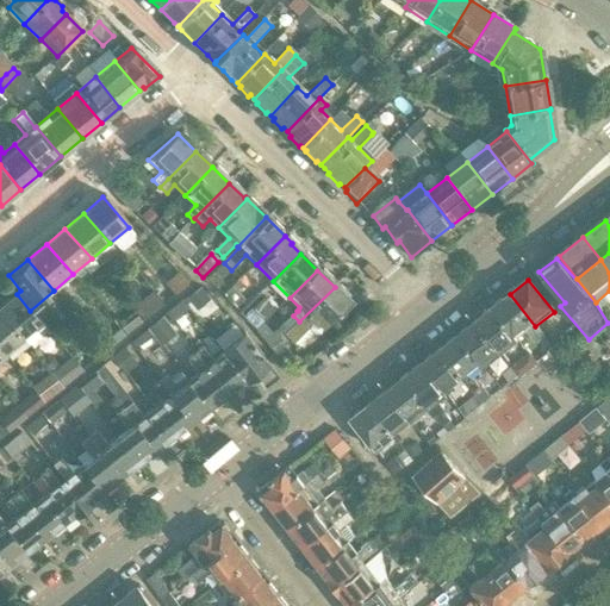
[(352,304),(335,287),(299,322),(285,336),(294,345),(310,331),(306,328),(313,320),(321,329),(352,304)]
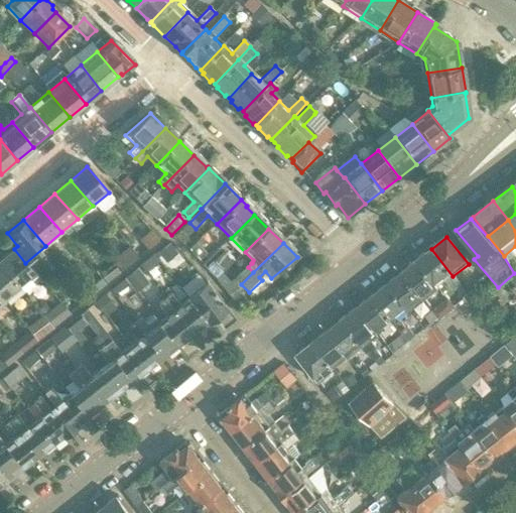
[(14,249),(0,260),(0,265),(19,288),(35,275),(25,263),(14,249)]
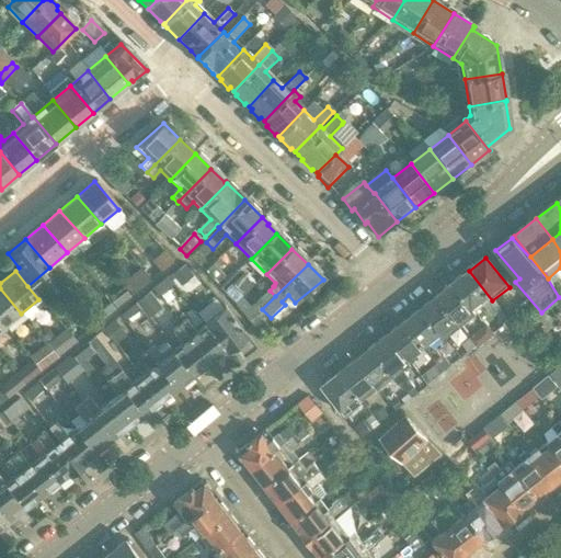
[(476,314),(484,307),(492,317),(501,311),(492,300),(469,271),(453,284),(454,285),(476,314)]
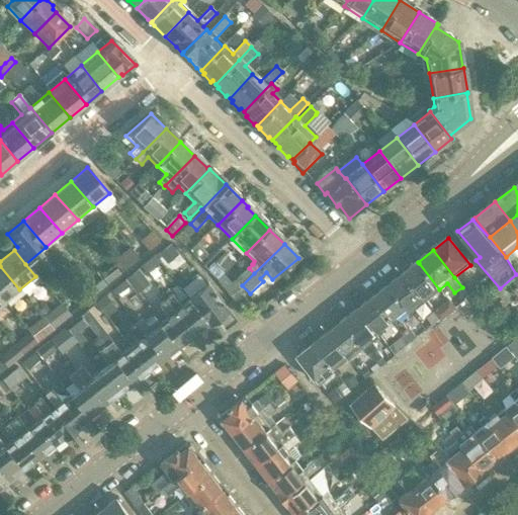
[(419,263),(404,274),(425,302),(439,289),(419,263)]
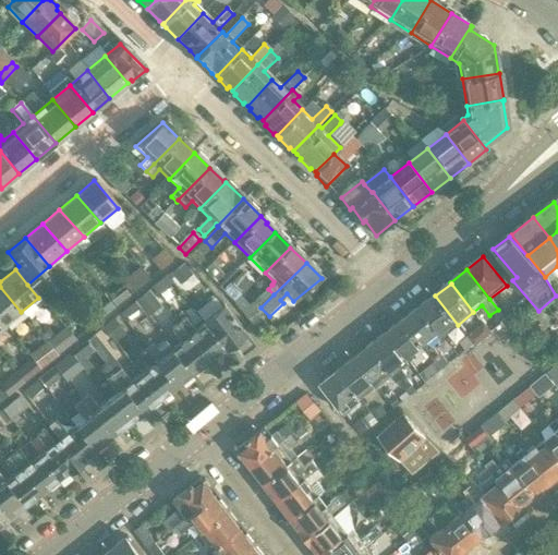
[(0,287),(0,322),(3,326),(4,327),(21,312),(0,287)]
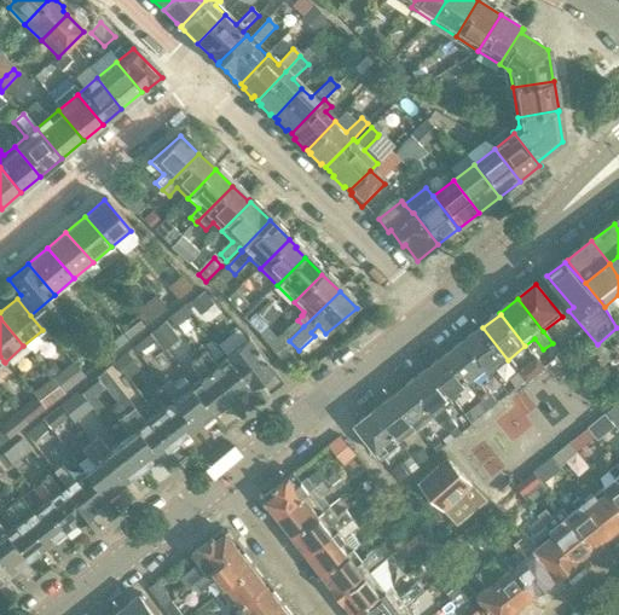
[(298,320),(283,335),(289,341),(304,326),(298,320)]
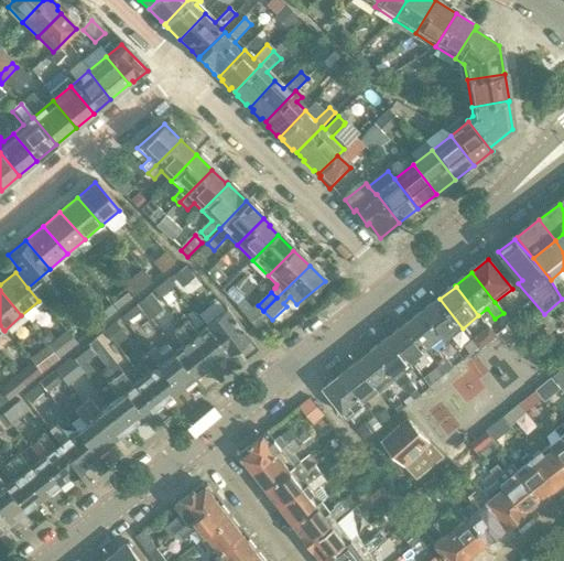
[(440,299),(423,312),(429,319),(445,342),(463,328),(440,299)]
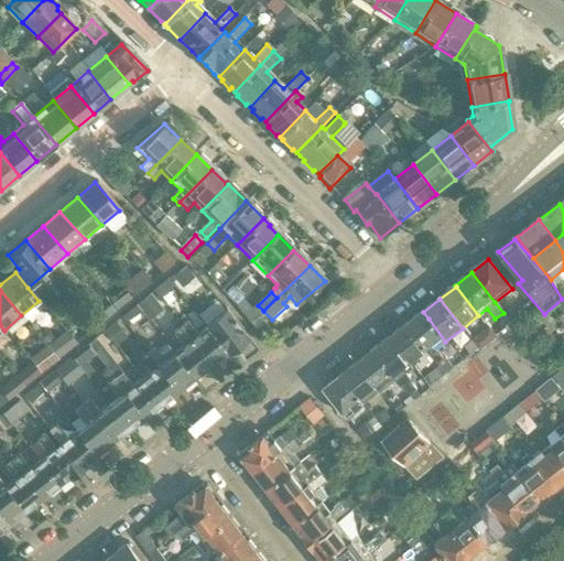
[(204,327),(206,331),(227,357),(226,357),(227,358),(249,342),(226,311),(204,327)]
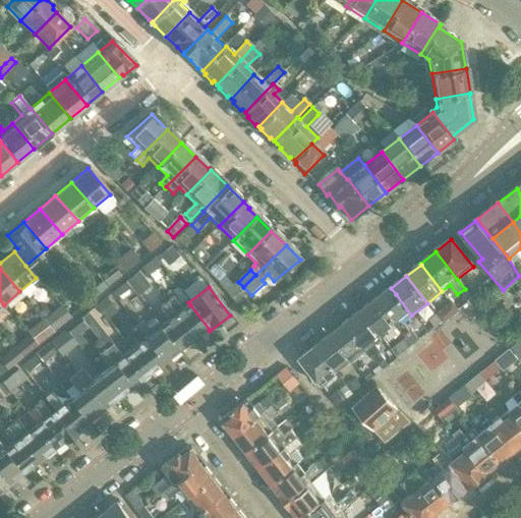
[(375,300),(396,328),(397,327),(405,338),(412,347),(419,342),(412,332),(411,333),(402,323),(411,315),(396,294),(391,288),(375,300)]
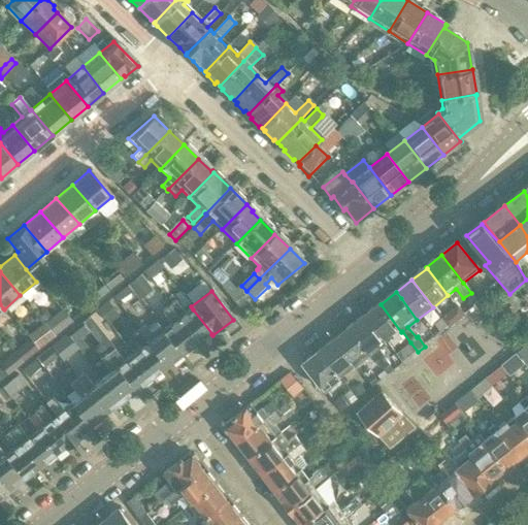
[(174,303),(168,308),(197,346),(211,334),(212,334),(193,309),(185,316),(174,303)]
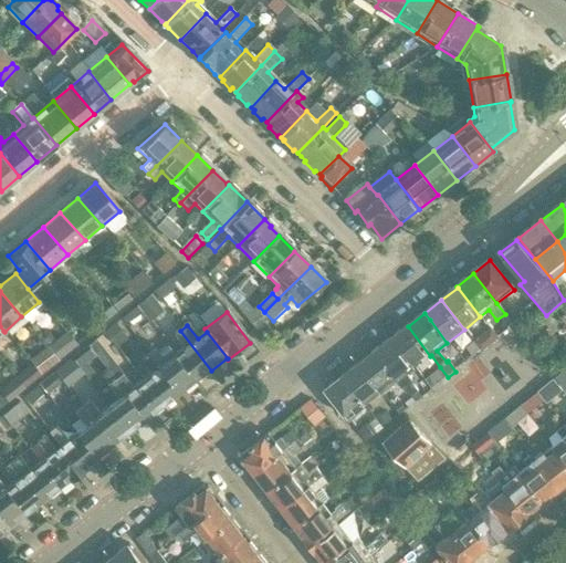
[(408,326),(391,339),(413,368),(430,356),(408,326)]
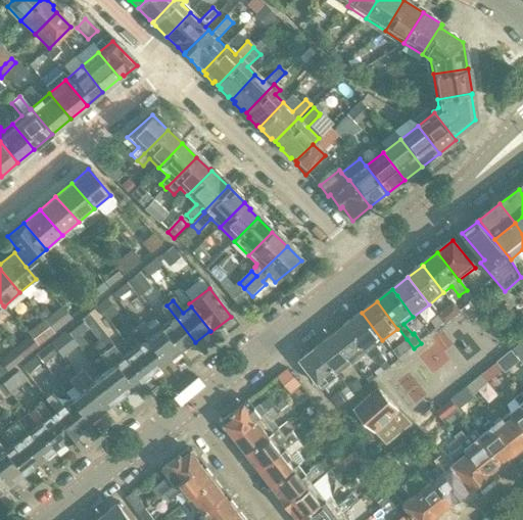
[(170,323),(161,330),(180,355),(195,342),(167,305),(159,311),(170,323)]
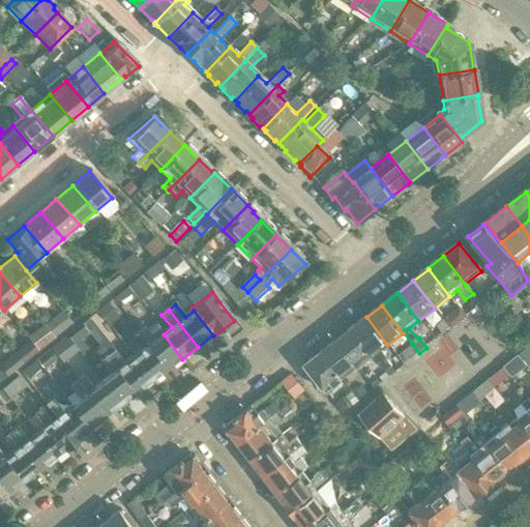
[(351,329),(372,357),(389,379),(394,374),(390,369),(391,369),(385,360),(387,359),(381,350),(387,345),(366,317),(351,329)]
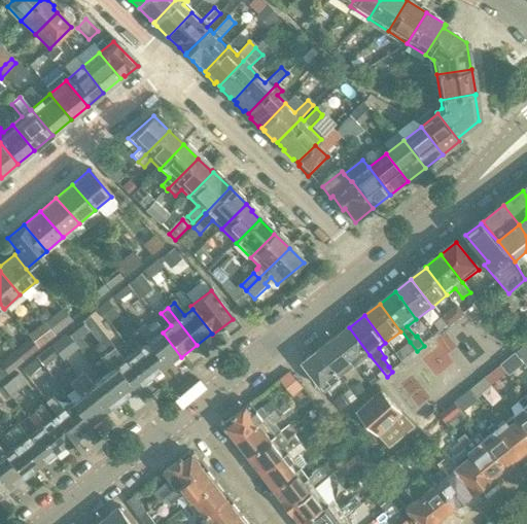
[(137,332),(166,370),(181,357),(163,333),(155,324),(147,332),(144,326),(137,332)]
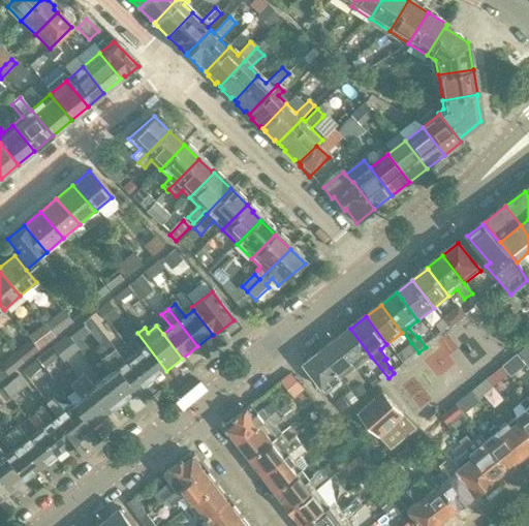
[(350,329),(335,341),(355,368),(371,357),(350,329)]
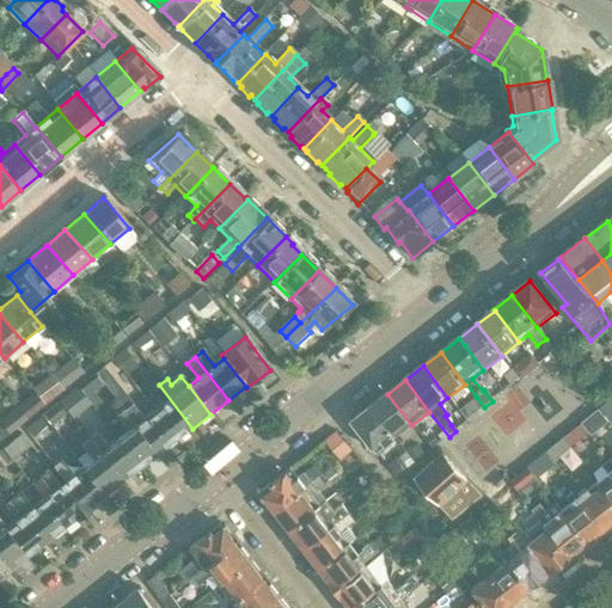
[(163,406),(153,413),(175,442),(193,429),(159,385),(152,392),(163,406)]
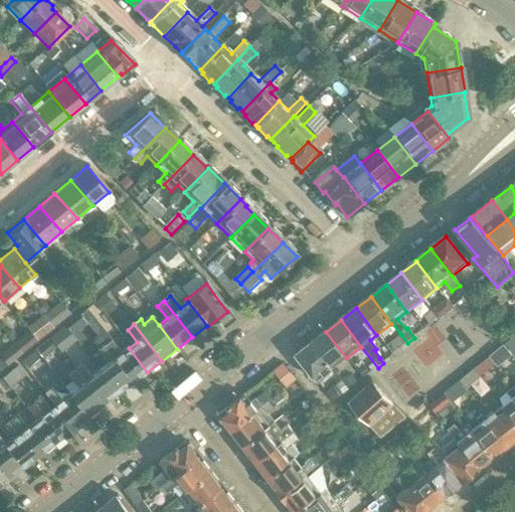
[(326,332),(311,343),(332,370),(346,358),(326,332)]
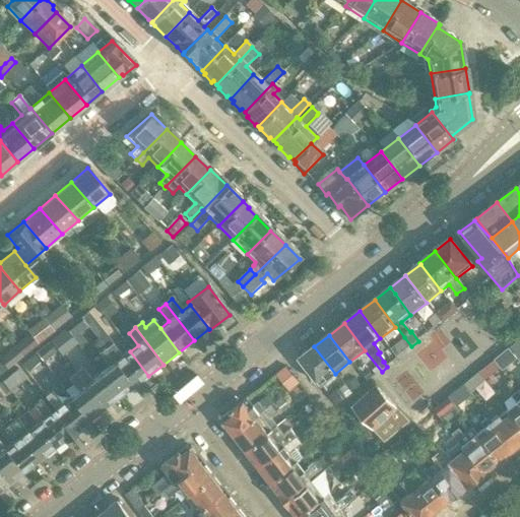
[(411,346),(404,337),(389,349),(395,359),(411,346)]
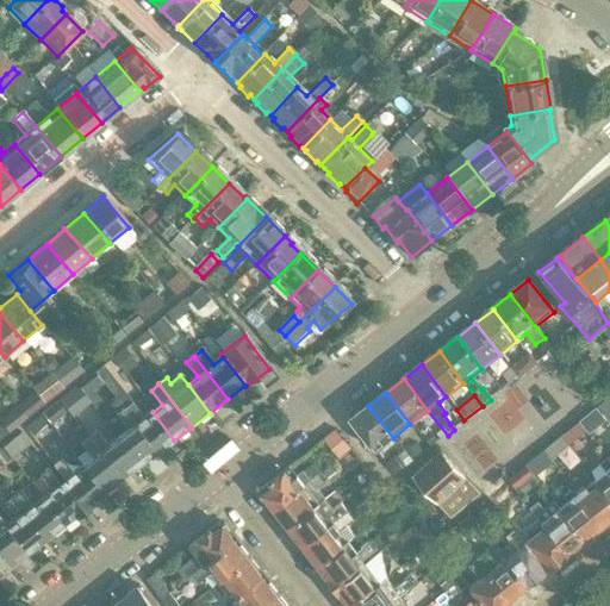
[(609,400),(598,410),(605,419),(609,416),(609,400)]
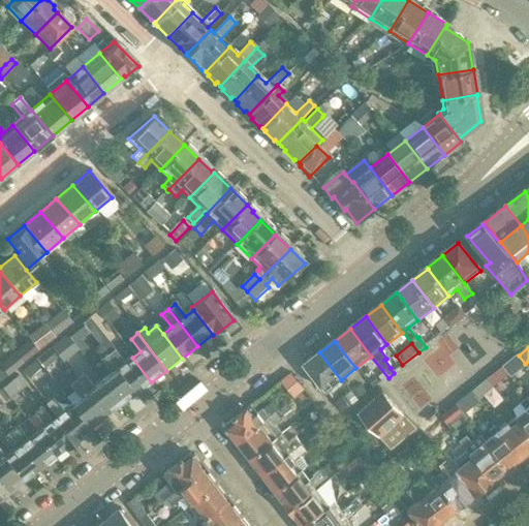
[(114,352),(106,358),(135,395),(151,382),(132,358),(124,365),(114,352)]
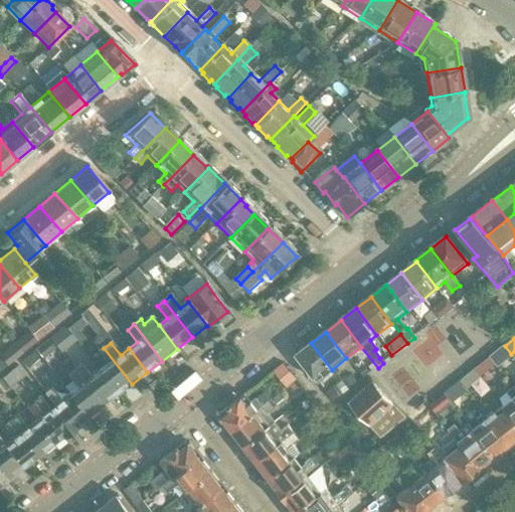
[(332,370),(311,343),(295,355),(316,382),(332,370)]
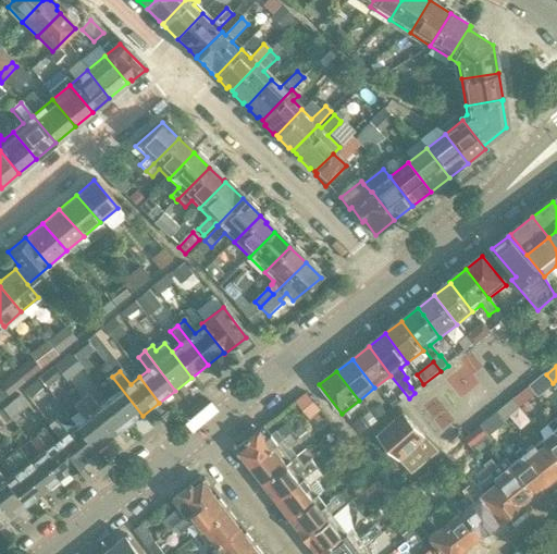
[(537,396),(540,398),(555,385),(553,383),(546,374),(531,386),(537,396)]
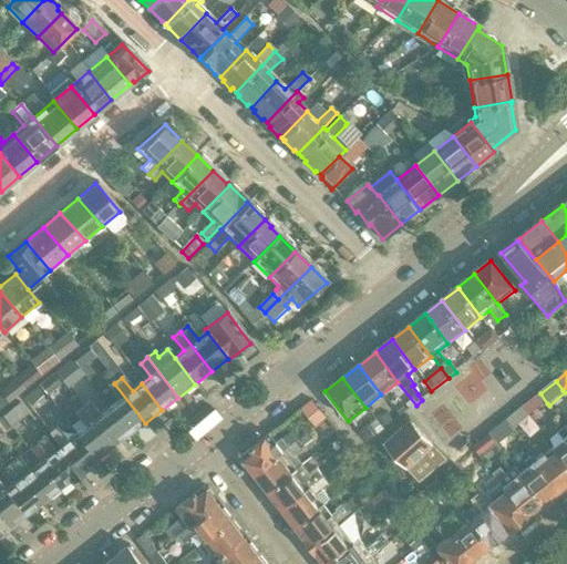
[(117,402),(109,410),(130,437),(145,423),(114,383),(107,389),(117,402)]
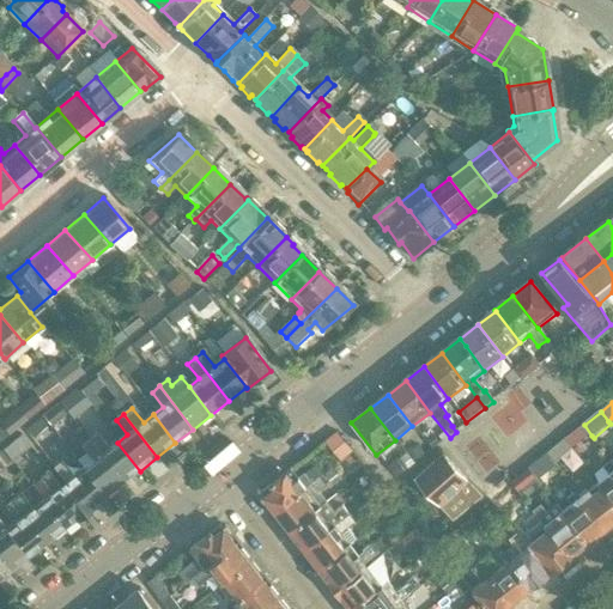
[(568,438),(576,448),(592,436),(584,425),(568,438)]
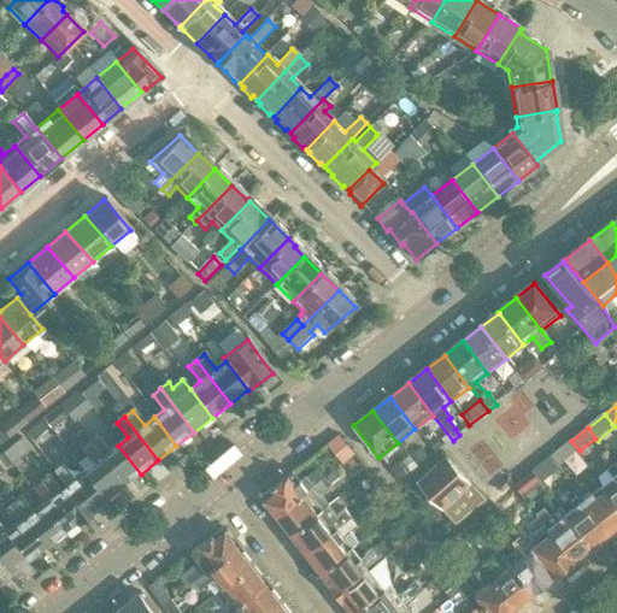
[(97,438),(89,444),(123,488),(141,475),(118,446),(109,453),(97,438)]
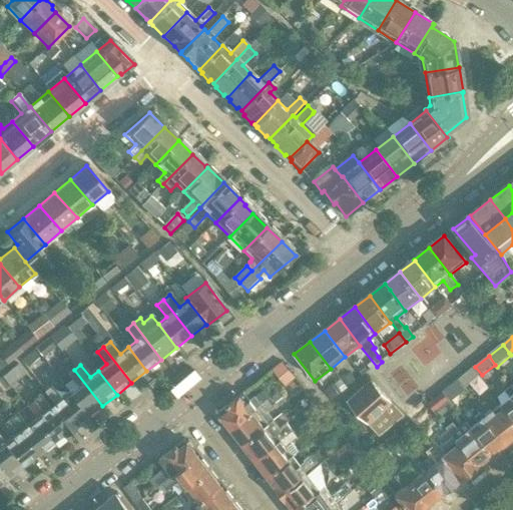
[(457,381),(464,390),(482,376),(482,375),(475,367),(457,381)]
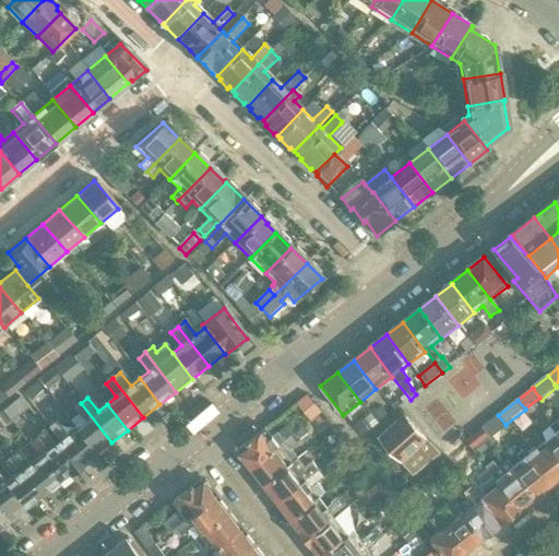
[(84,423),(74,429),(95,456),(111,442),(81,403),(73,409),(84,423)]
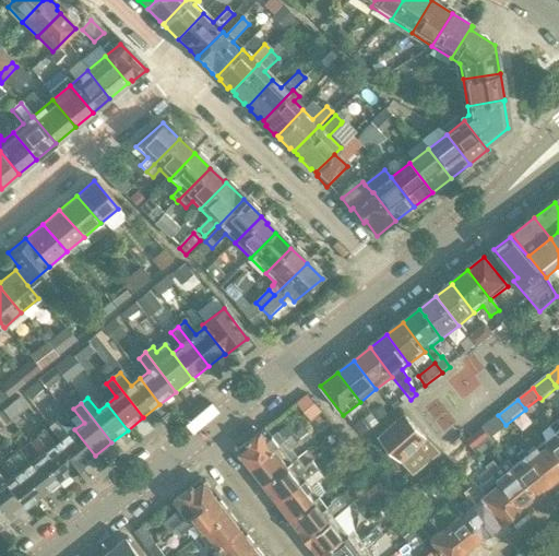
[(483,427),(490,437),(506,425),(498,415),(483,427)]
